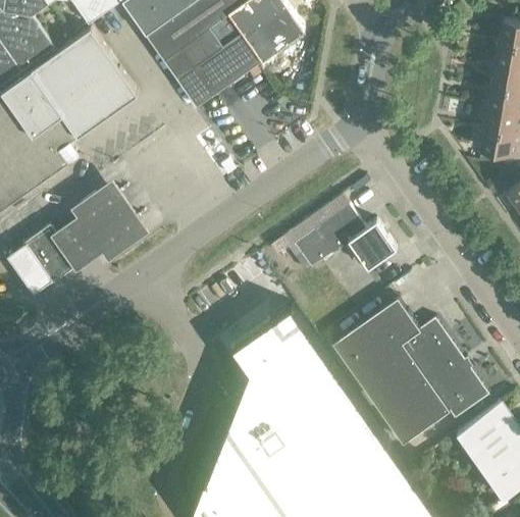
[(3,0),(2,11),(0,12),(0,44),(20,73),(53,50),(30,16),(47,4),(43,0),(3,0)]
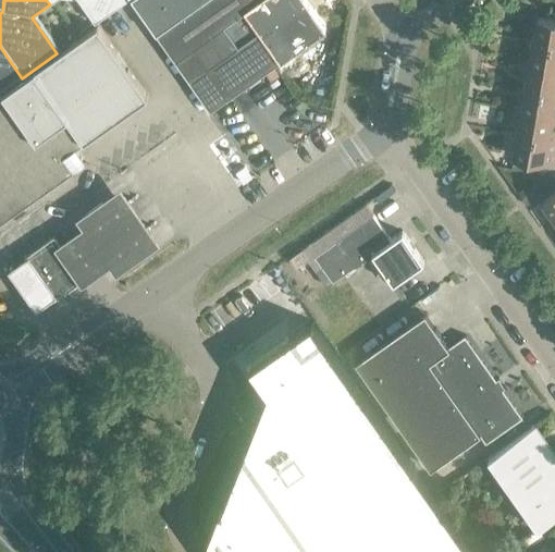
[(46,0),(50,4),(56,0),(73,0),(93,27),(128,2),(132,0),(46,0)]
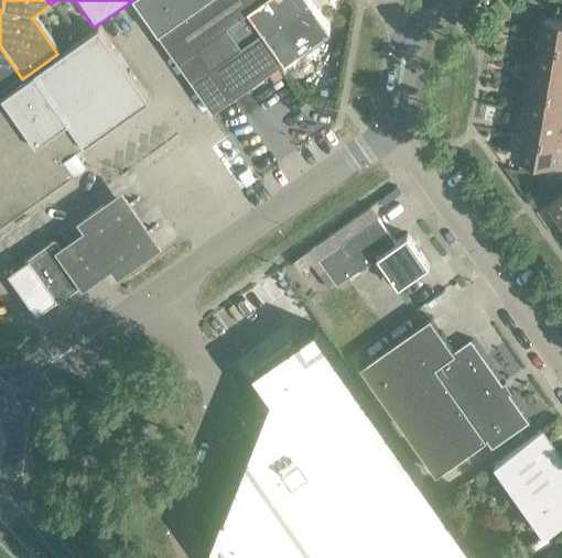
[(133,0),(130,2),(155,40),(212,0),(133,0)]
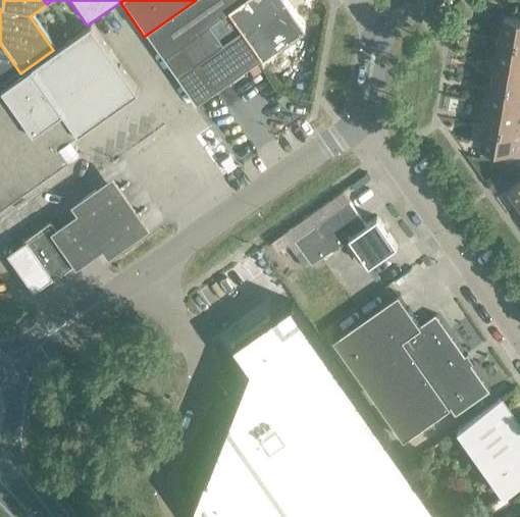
[(196,0),(144,37),(195,109),(262,61),(243,33),(209,56),(196,38),(250,0),(196,0)]
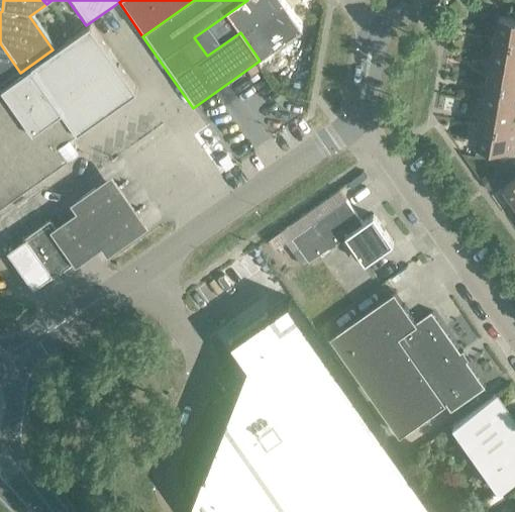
[(277,0),(247,0),(194,37),(207,56),(240,32),(260,61),(300,32),(277,0)]
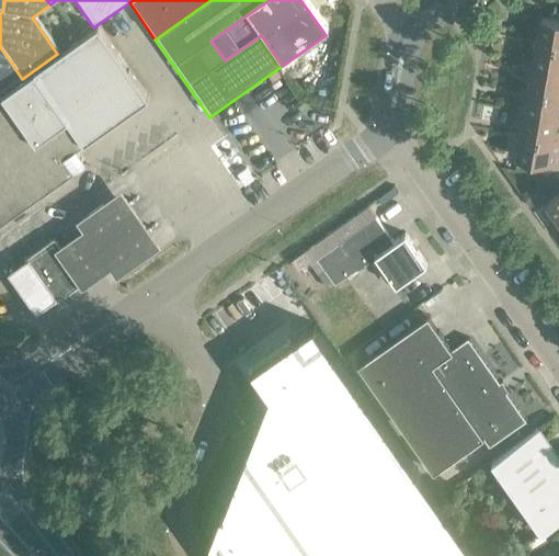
[(558,25),(539,22),(535,46),(558,50),(558,25)]
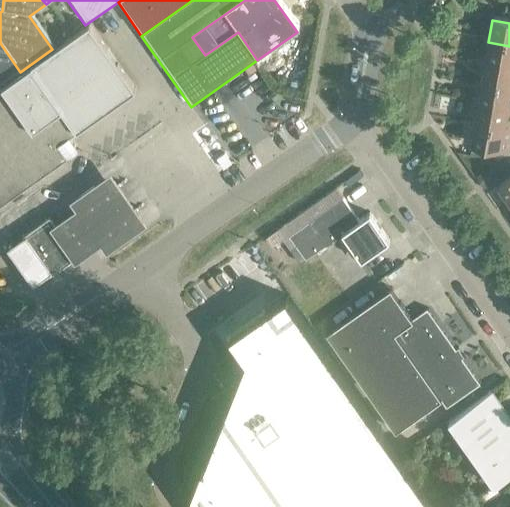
[(0,208),(64,163),(62,159),(72,152),(65,142),(133,94),(87,29),(0,90),(0,208)]
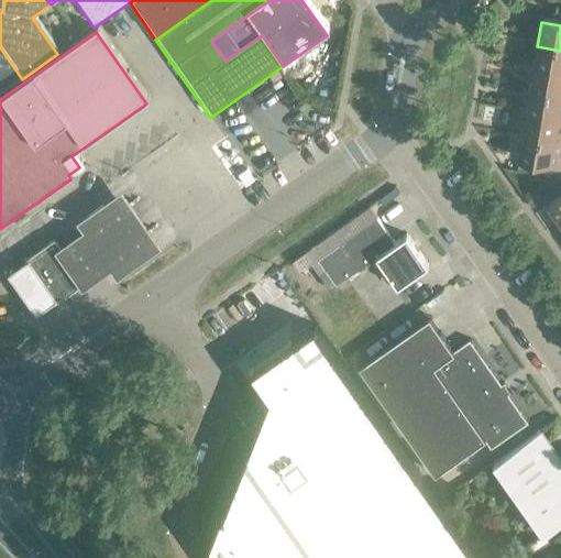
[(560,51),(537,46),(532,70),(560,75),(560,51)]
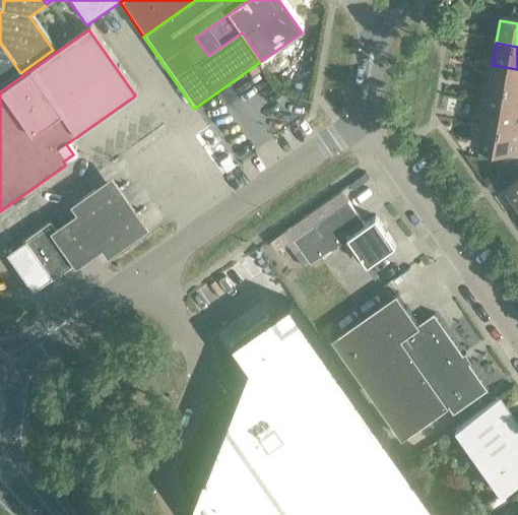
[(0,86),(20,73),(0,44),(0,86)]
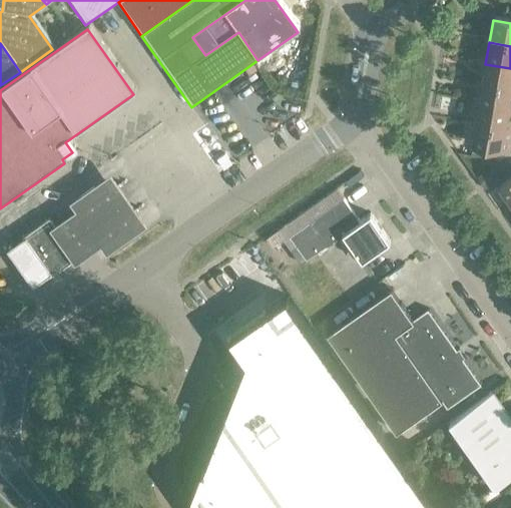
[(510,68),(485,64),(482,85),(510,90),(510,68)]
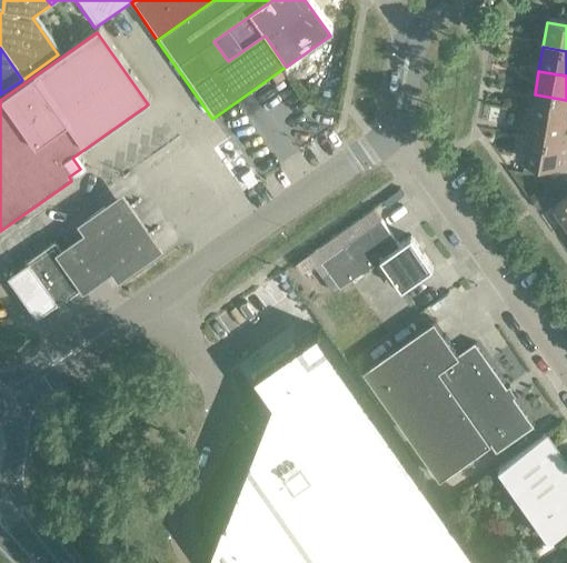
[(566,100),(535,94),(530,118),(566,124),(566,100)]
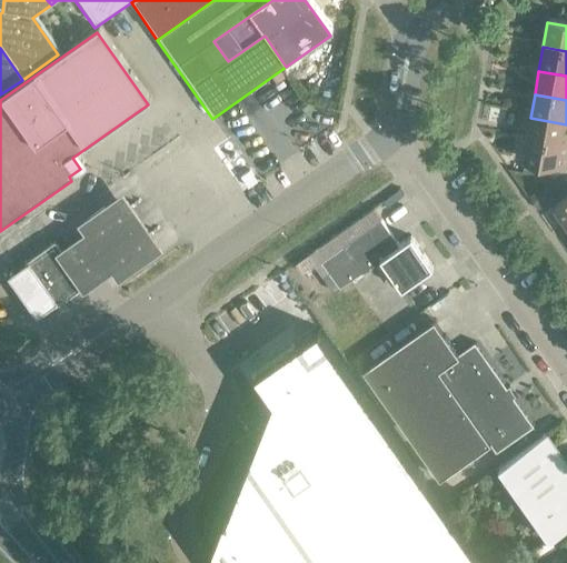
[(566,124),(530,118),(526,142),(566,149),(566,124)]
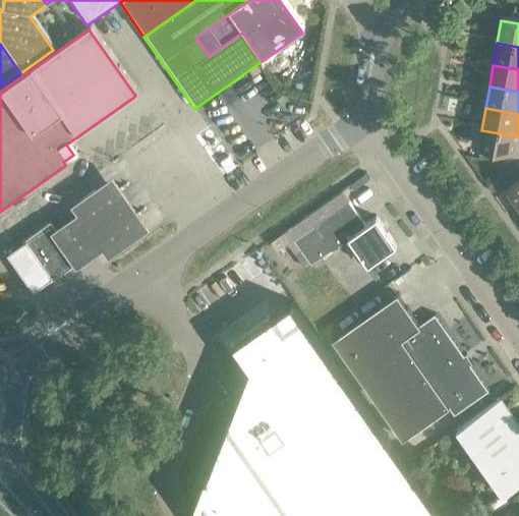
[(518,140),(518,136),(481,130),(477,152),(516,159),(518,140)]
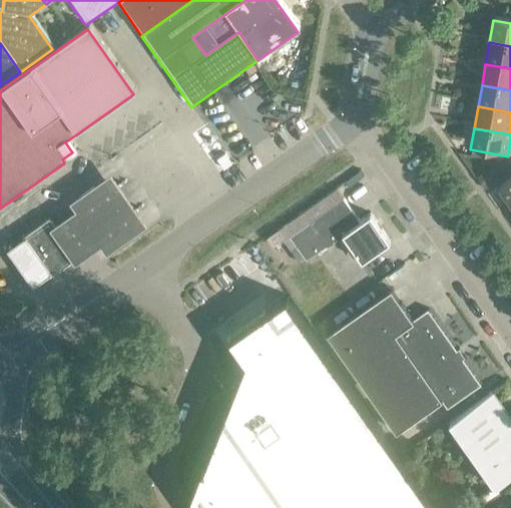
[(474,181),(482,193),(496,183),(488,171),(474,181)]
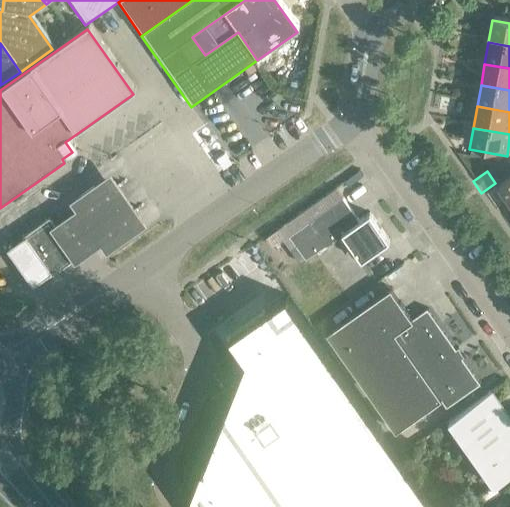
[(52,230),(75,264),(98,248),(104,256),(143,229),(108,178),(68,206),(74,214),(52,230)]
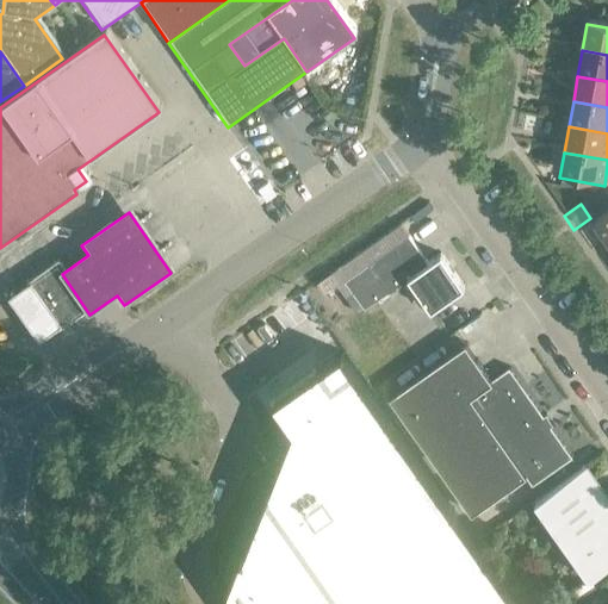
[(607,247),(607,215),(591,228),(607,249),(607,247)]
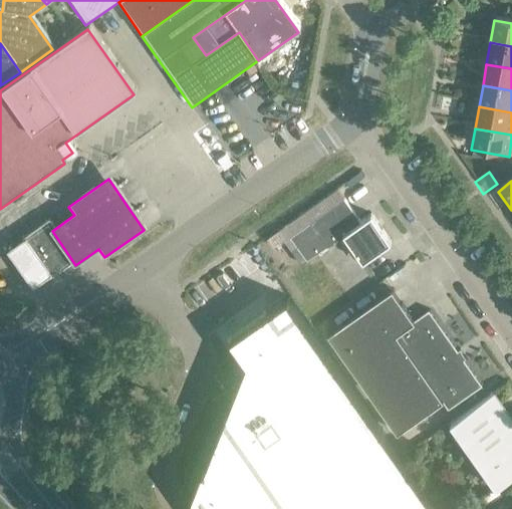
[(334,194),(279,233),(293,253),(288,257),(297,270),(302,266),(312,260),(341,239),(360,266),(389,247),(369,219),(357,227),(334,194)]
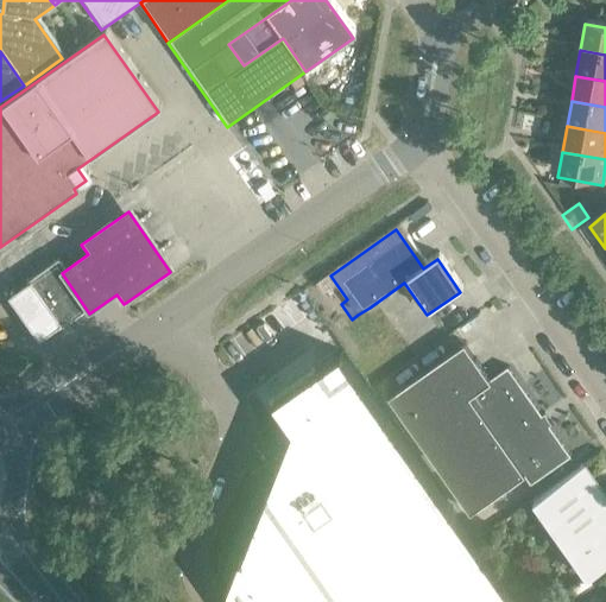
[(84,317),(89,314),(62,273),(56,265),(26,286),(27,287),(7,302),(37,343),(57,329),(58,331),(82,314),(84,317)]
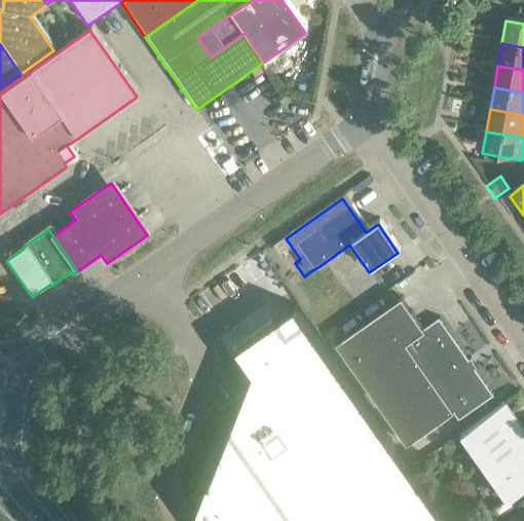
[(399,301),(333,346),(405,448),(450,415),(456,423),(491,399),(437,322),(421,333),(399,301)]
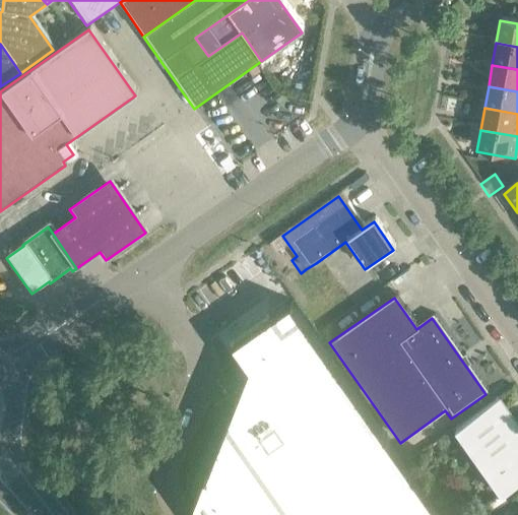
[(205,486),(197,505),(203,514),(436,514),(289,306),(264,323),(231,346),(243,363),(248,370),(203,483),(205,486)]
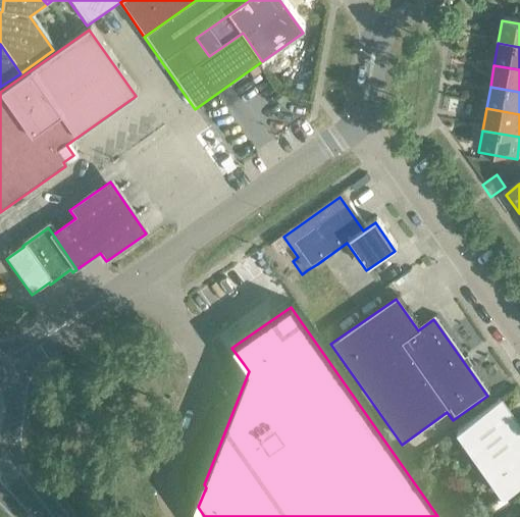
[(519,486),(519,435),(498,405),(455,434),(501,501),(519,486)]
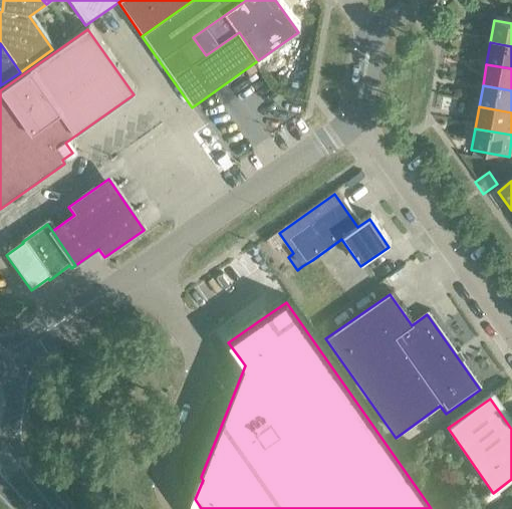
All buildings are outlined.
